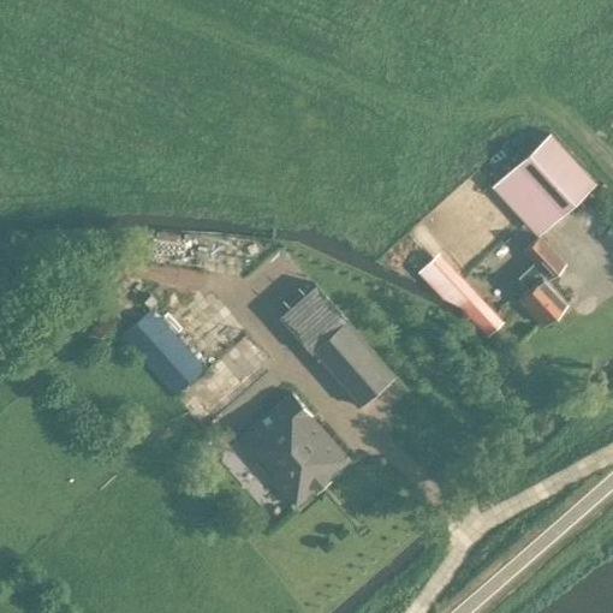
[(553,135),(510,173),(554,224),(597,185),(553,135)]
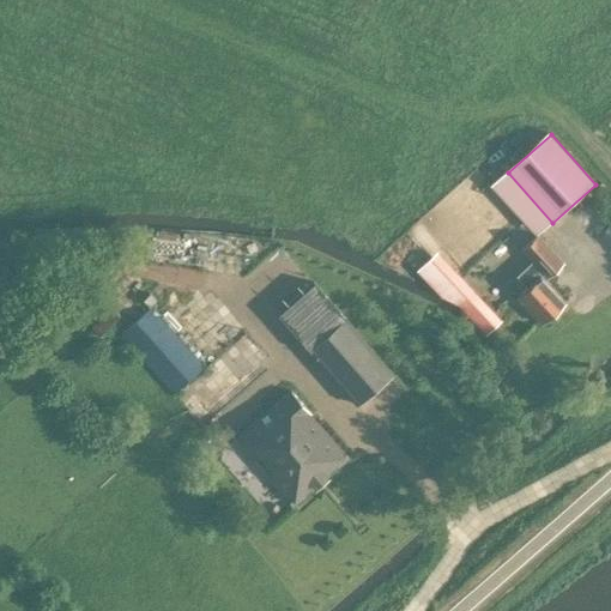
[(566,265),(539,236),(524,250),(549,279),(566,265)]
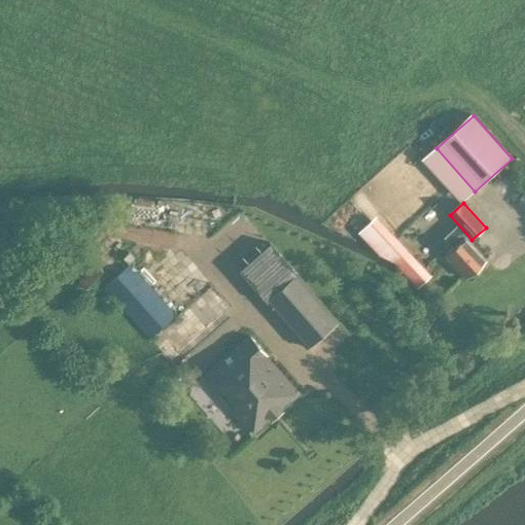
[(377,219),(361,234),(379,253),(382,256),(394,263),(418,287),(430,276),(407,250),(377,219)]
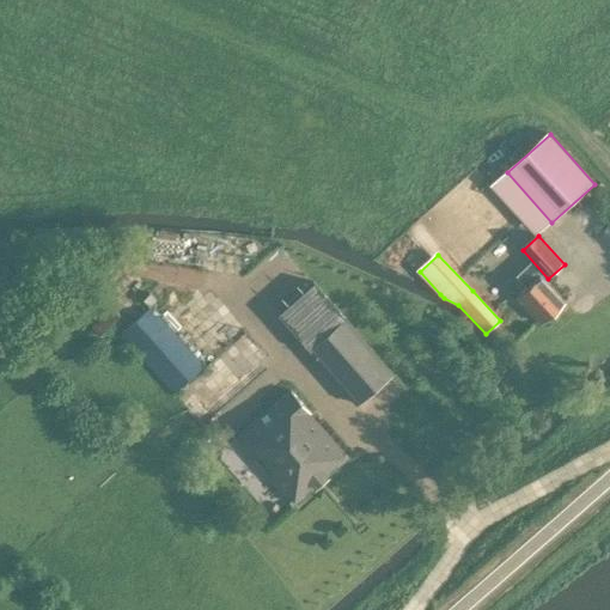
[(531,286),(518,298),(543,325),(566,304),(534,270),(524,279),(531,286)]
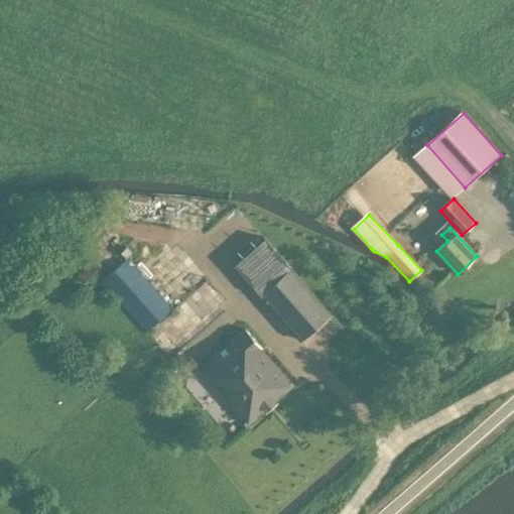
[(128,259),(127,260),(102,283),(147,334),(173,307),(128,259)]
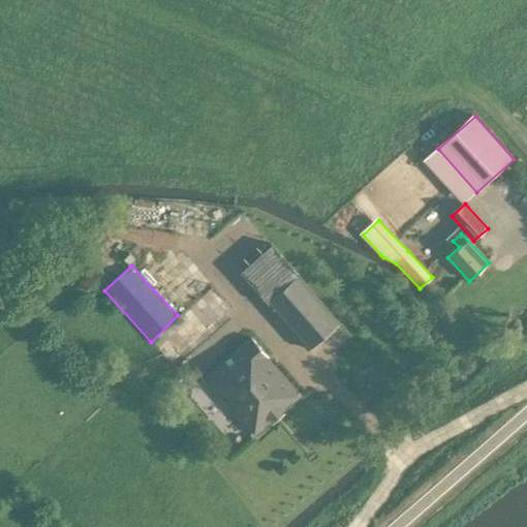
[(269,304),(309,349),(340,323),(300,277),(269,304)]
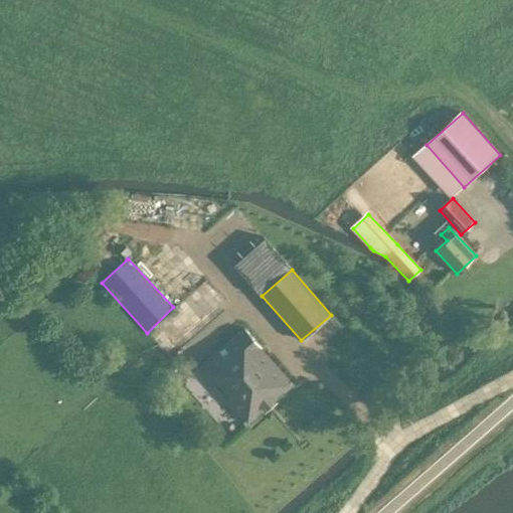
[(245,330),(200,370),(245,423),(247,425),(265,409),(267,411),(277,402),(276,400),(292,386),(293,385),(292,383),(261,349),(262,348),(245,330)]
